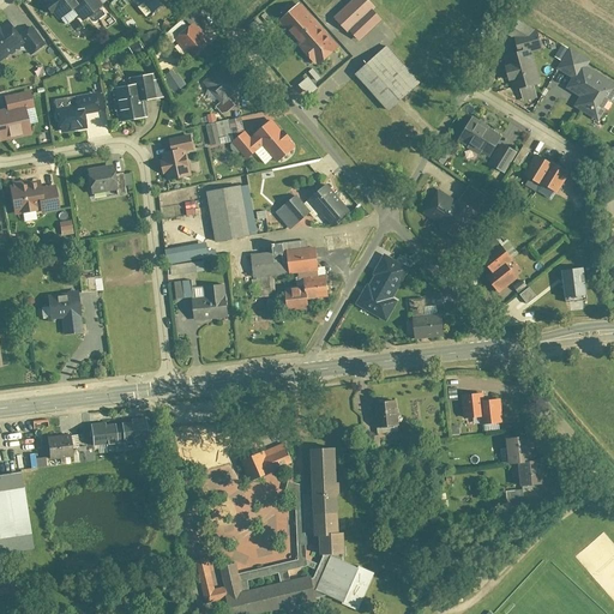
[(36,0),(49,17),(71,0),(36,0)]
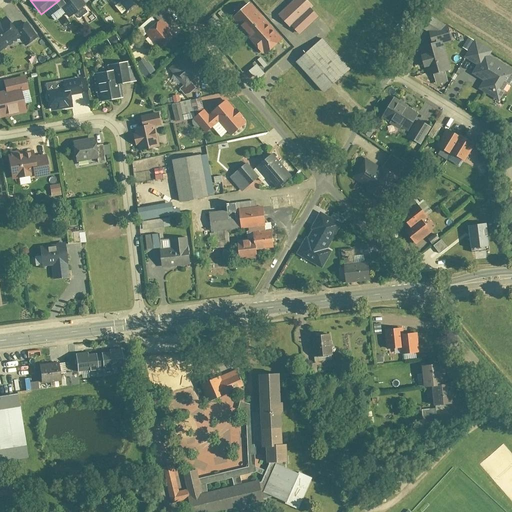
[(75,0),(59,0),(54,4),(63,15),(78,3),(75,0)]
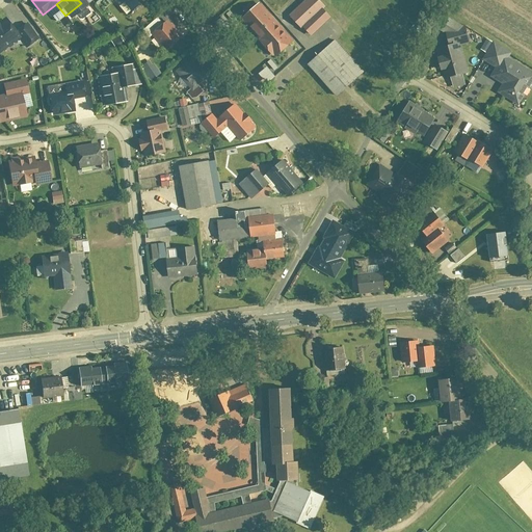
[(291,35),(256,0),(255,0),(239,15),(274,52),(291,35)]
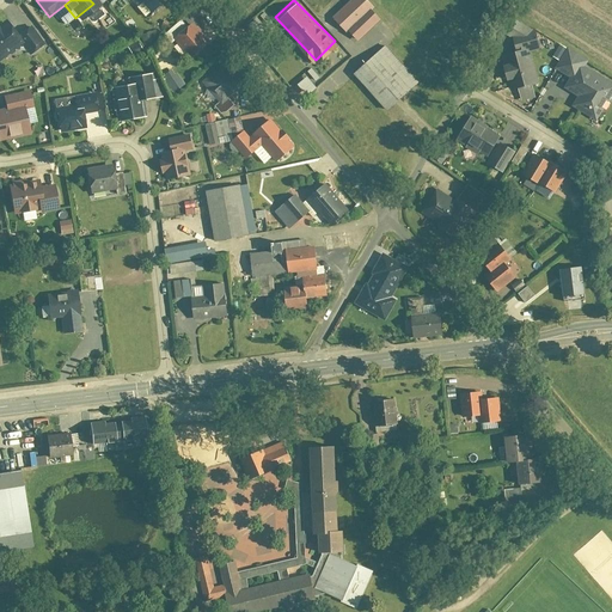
[(371,0),(369,0),(344,0),(334,11),(346,24),(371,0)]
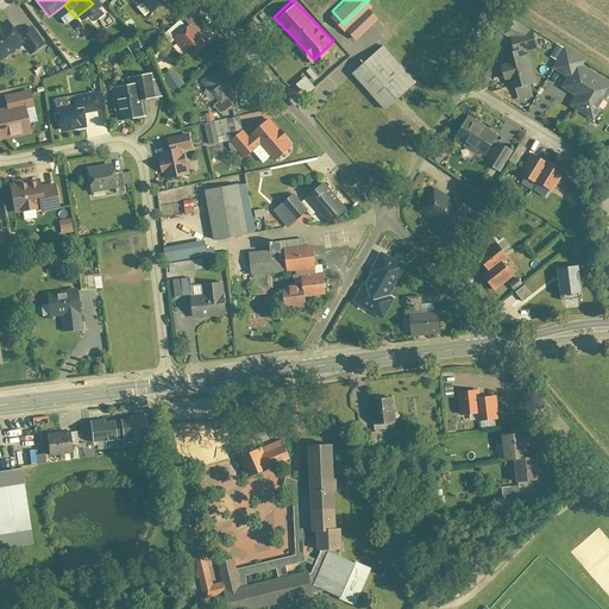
[(186,52),(201,39),(186,22),(170,35),(186,52)]
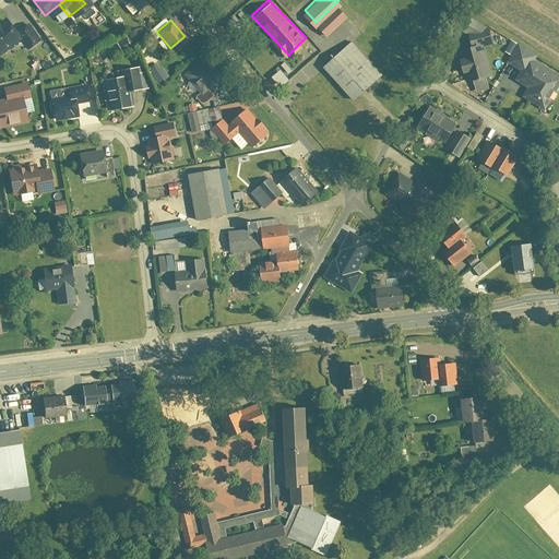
[(72,33),(79,28),(74,22),(68,26),(72,33)]
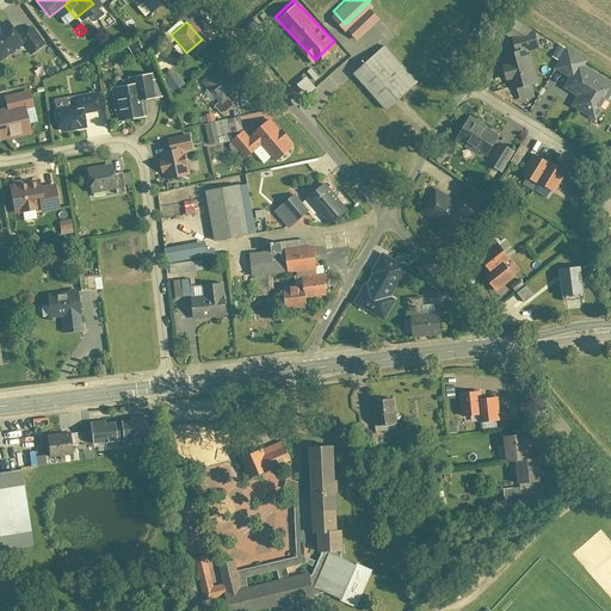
[(166,39),(173,32),(166,24),(159,31),(166,39)]
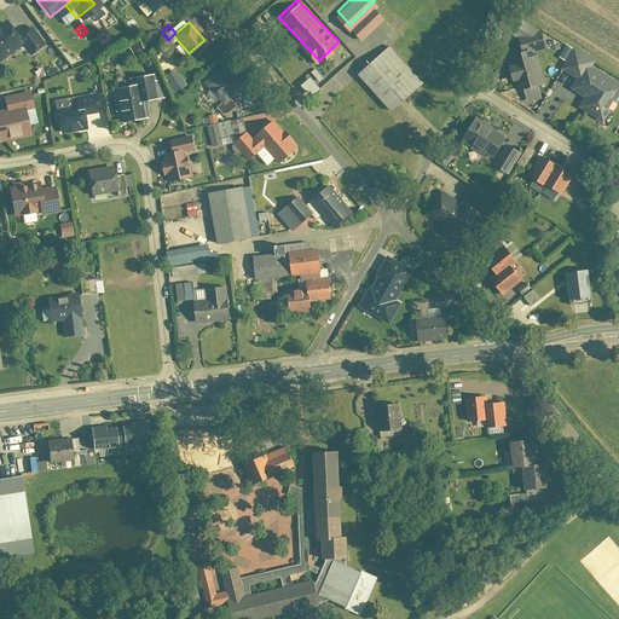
[(21,25),(10,35),(23,53),(35,44),(21,25)]
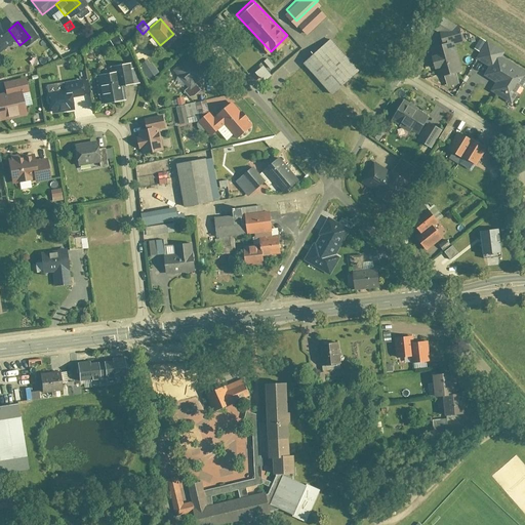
[(4,41),(11,35),(2,23),(0,23),(0,45),(1,46),(5,43),(4,41)]
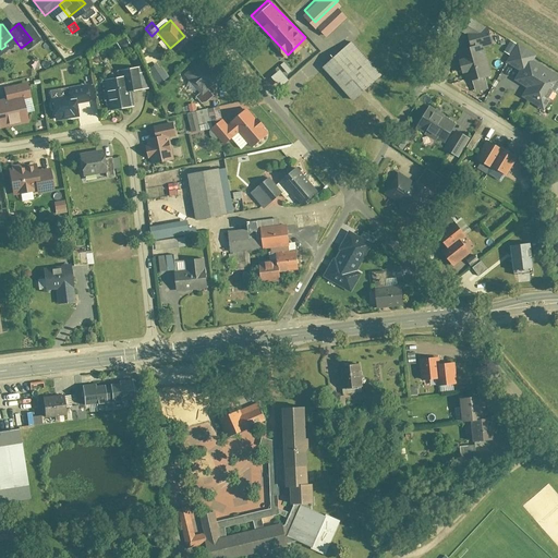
[(466,77),(486,72),(480,46),(489,44),(487,35),(468,39),(470,46),(459,48),(466,77)]
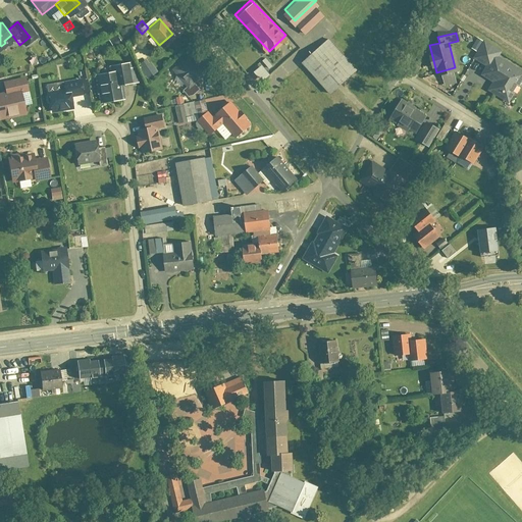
[(357,64),(327,34),(301,59),(330,90),(357,64)]
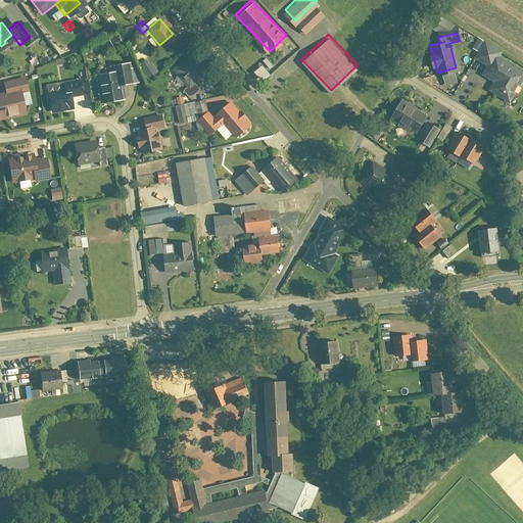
[(497,47),(479,37),(469,55),(480,62),(475,72),(487,79),(481,88),(507,103),(522,75),(522,67),(494,51),(497,47)]
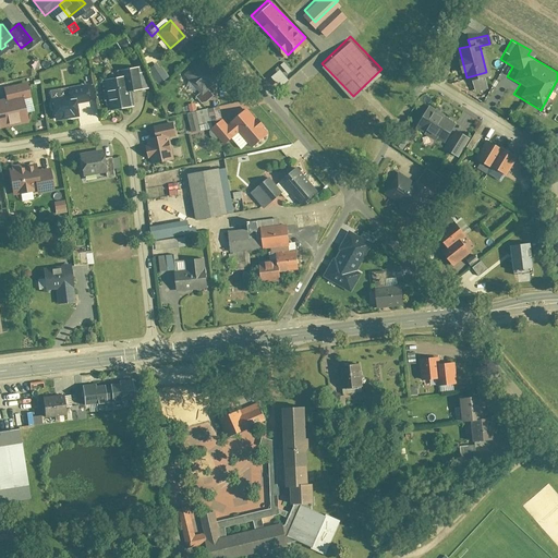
[(202,56),(183,72),(198,89),(217,72),(202,56)]
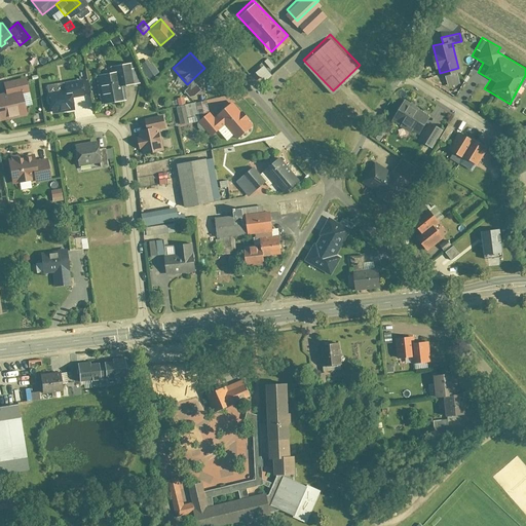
[(147,80),(158,75),(152,60),(141,65),(147,80)]
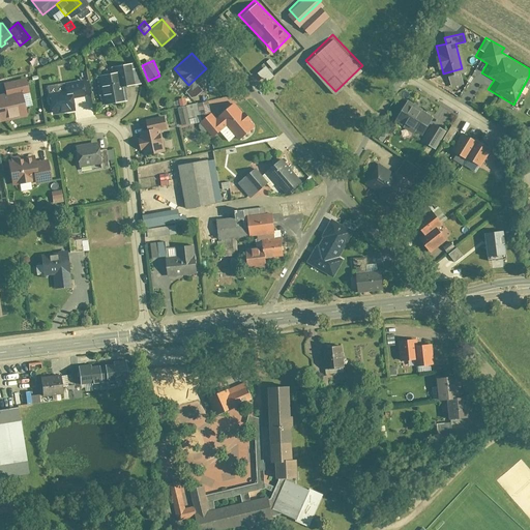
[(114,64),(118,84),(129,82),(126,62),(114,64)]
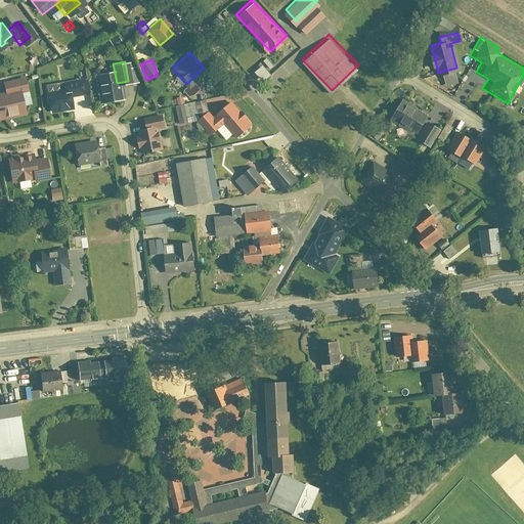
[(97,102),(119,98),(114,70),(92,74),(97,102)]
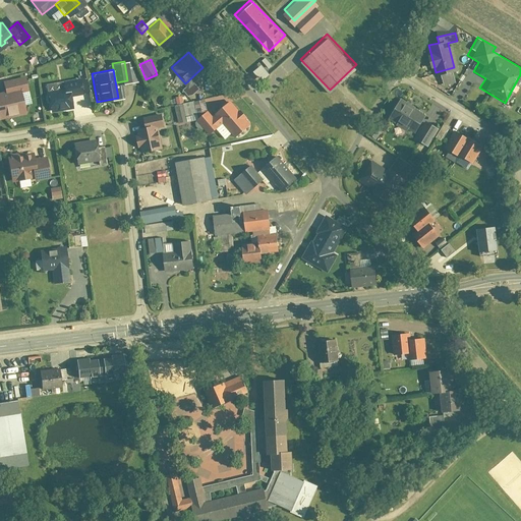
[(0,114),(21,110),(16,89),(23,88),(20,72),(0,76),(0,87),(0,89),(0,88),(0,114)]
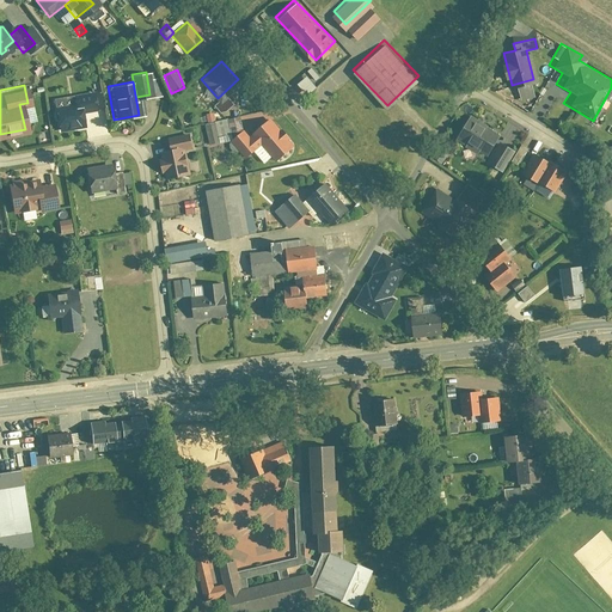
[(72,95),(74,109),(80,108),(93,105),(91,91),(72,95)]
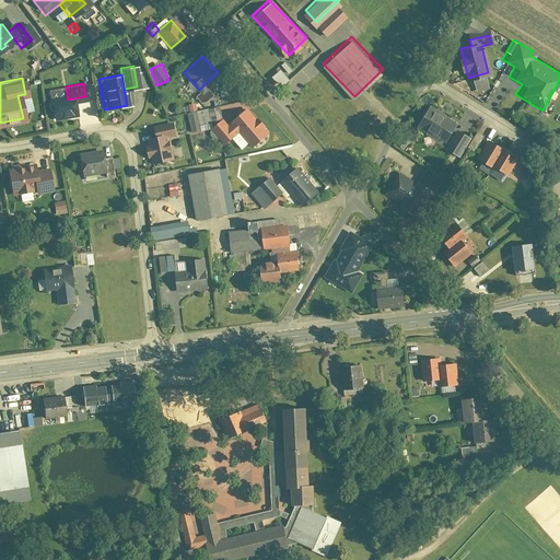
[(211,92),(205,85),(195,94),(201,102),(211,92)]
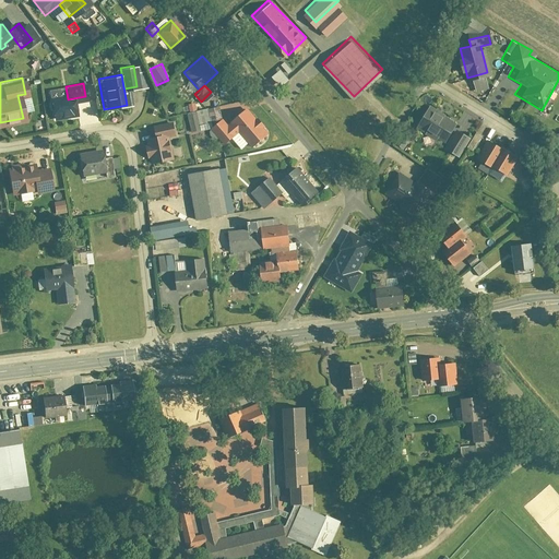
[(52,119),(76,115),(73,98),(68,99),(66,86),(49,90),(50,97),(48,98),(52,119)]
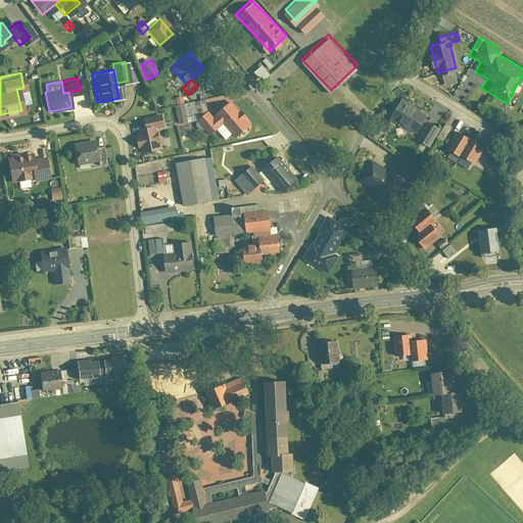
[(421,112),(398,98),(387,115),(409,130),(421,112)]
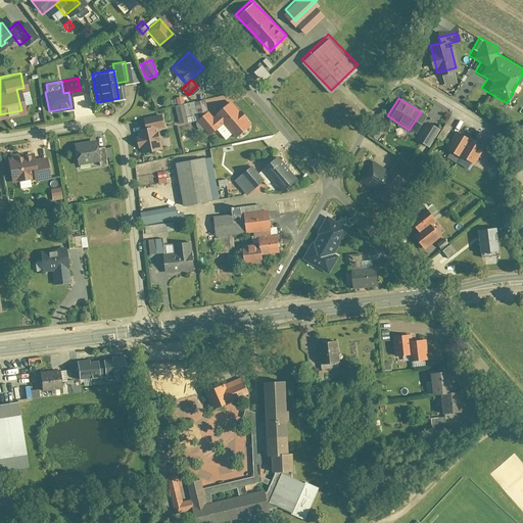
[(192,100),(171,105),(174,119),(195,113),(192,100)]
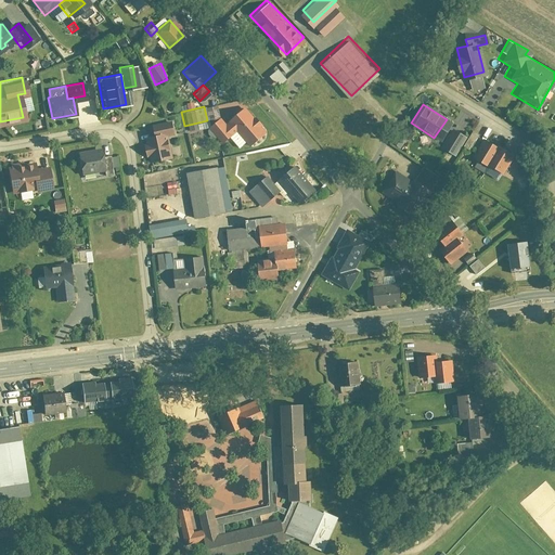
[(265,130),(244,106),(220,126),(241,151),(265,130)]
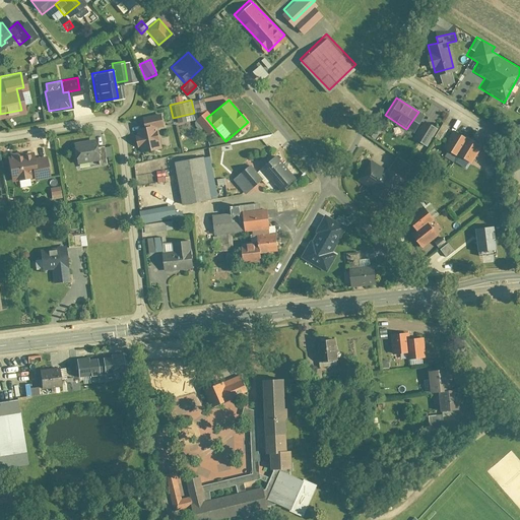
[(204,134),(213,127),(201,112),(192,120),(204,134)]
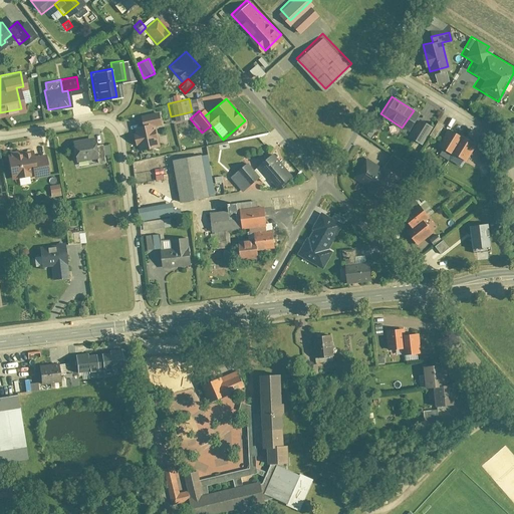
[(139,115),(141,126),(159,122),(157,111),(139,115)]
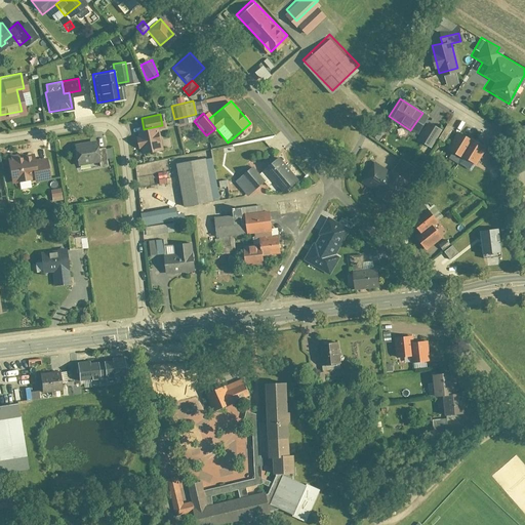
[(158,150),(153,127),(134,131),(139,154),(158,150)]
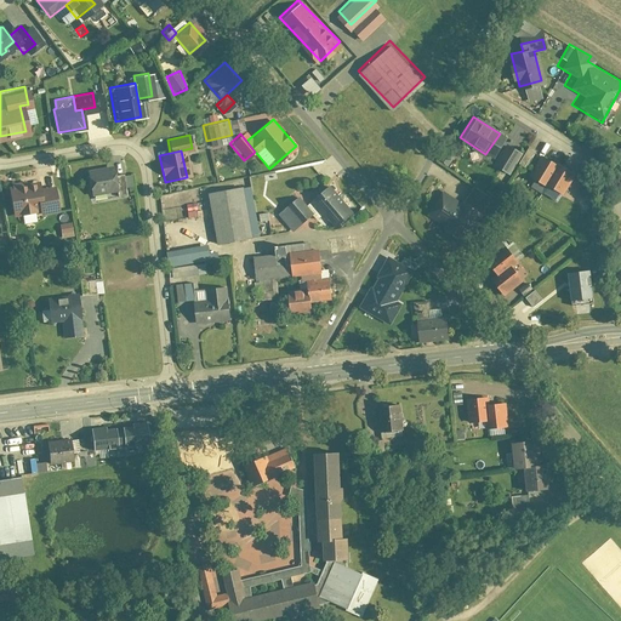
[(551,160),(535,151),(522,171),(536,181),(551,160)]
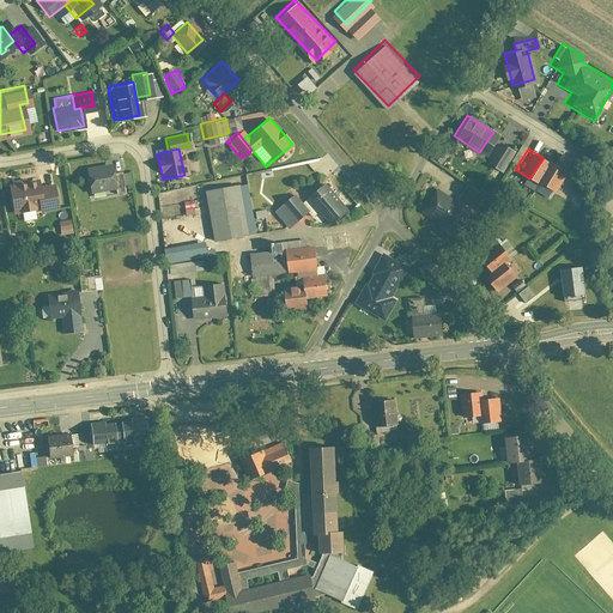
[(563,168),(545,156),(532,176),(550,188),(563,168)]
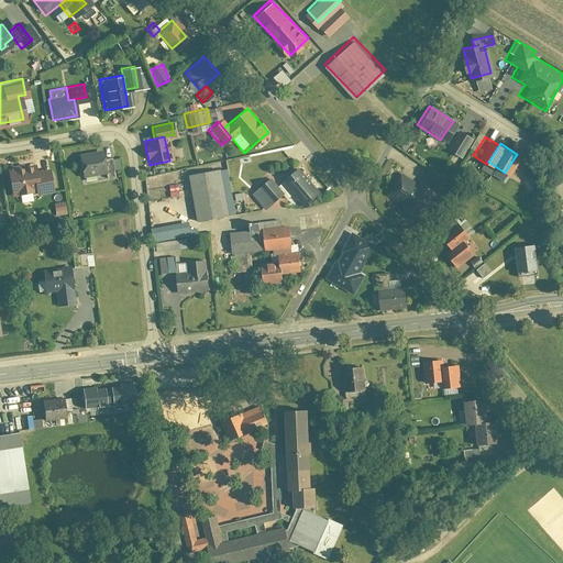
[(78,177),(102,173),(100,159),(99,154),(75,158),(78,177)]
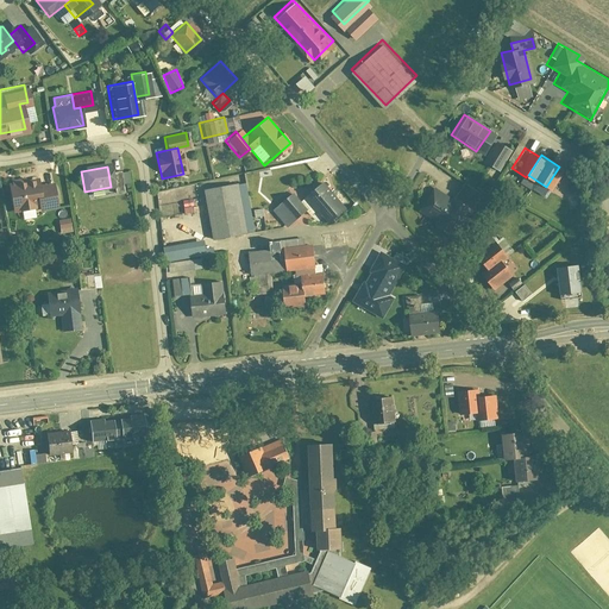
[(117,171),(108,173),(111,187),(112,193),(120,192),(117,171)]
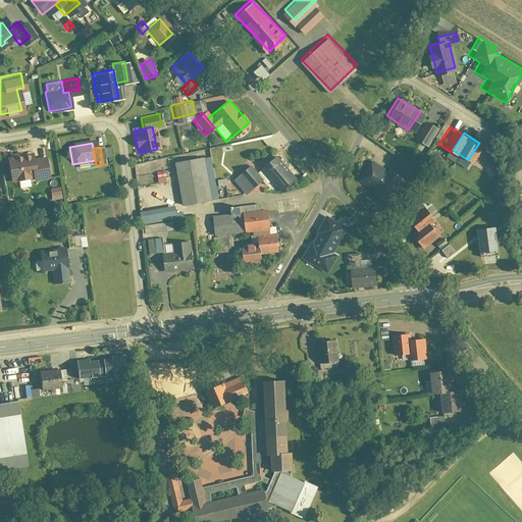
[(30,149),(2,152),(5,175),(30,172),(31,178),(48,175),(45,153),(31,155),(30,149)]
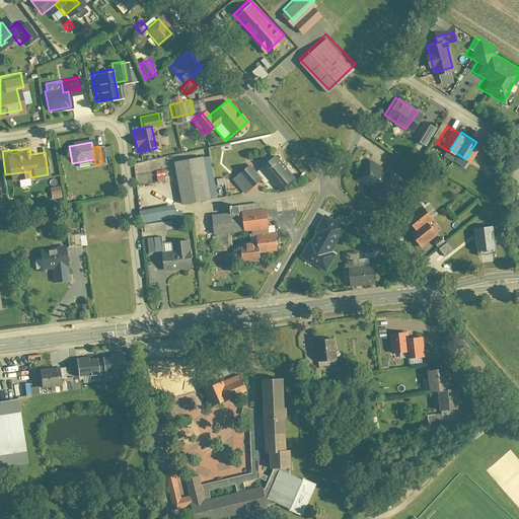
[(276,153),(261,166),(280,190),(296,175),(276,153)]
